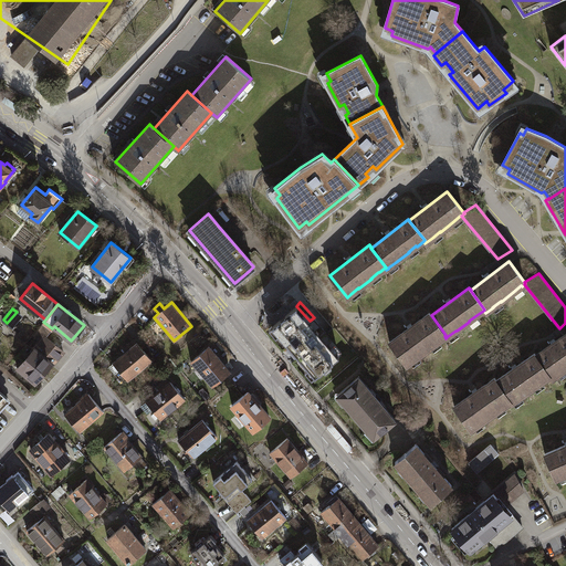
[(294,308),(272,327),(315,377),(336,358),(316,335),(318,333),(316,329),(314,332),(294,308)]
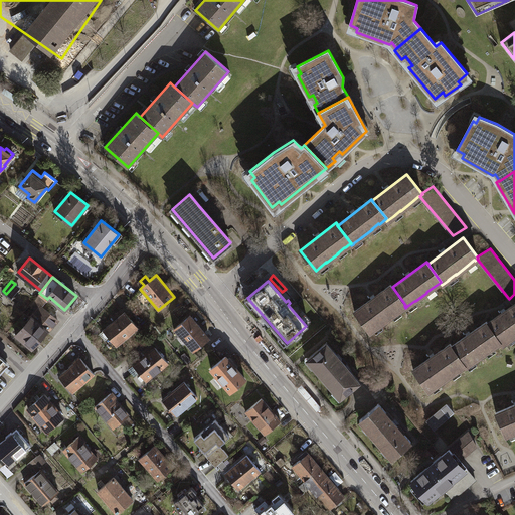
[(355,312),(370,332),(373,329),(380,324),(392,315),(399,310),(404,306),(405,305),(392,287),(391,285),(355,312)]
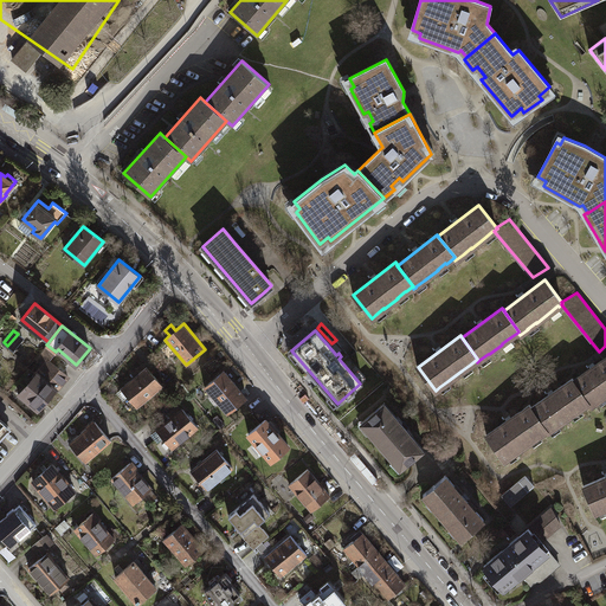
[(55,354),(46,347),(36,360),(43,366),(47,360),(49,361),(55,354)]
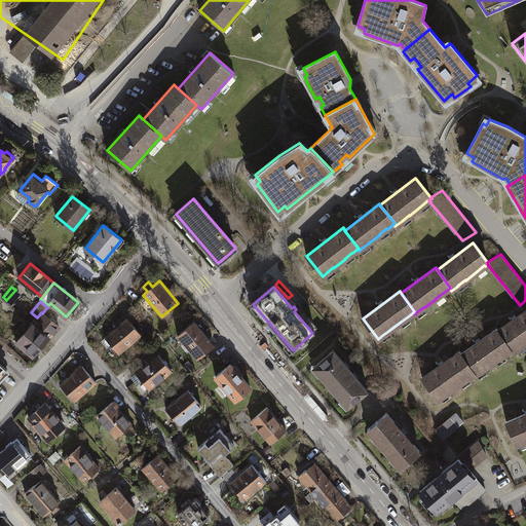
[(525,309),(498,330),(497,331),(511,349),(510,350),(512,352),(519,347),(525,341),(525,309)]
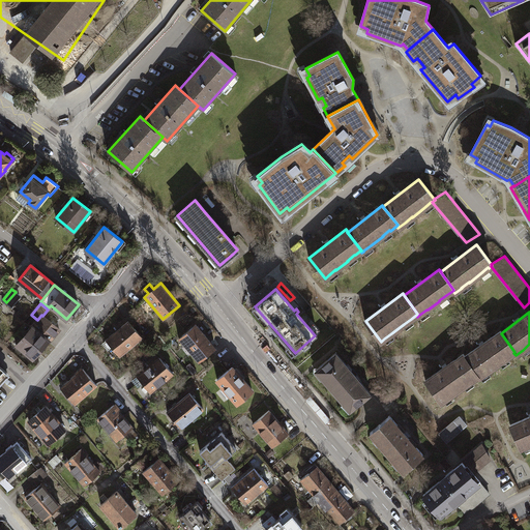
[(33,327),(49,340),(48,341),(49,342),(59,329),(42,316),(41,315),(31,327),(32,328),(33,327)]
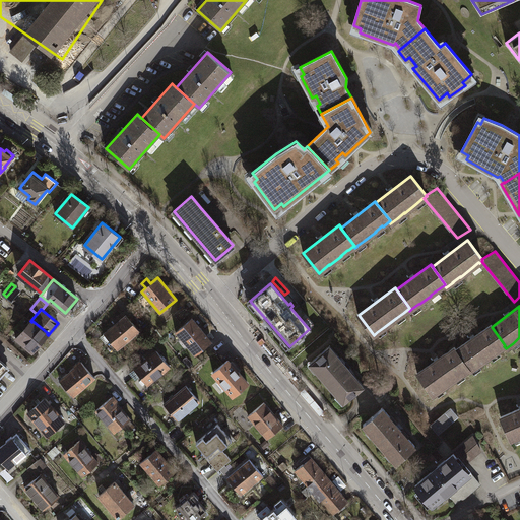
[(126,315),(104,333),(118,349),(139,331),(126,315)]
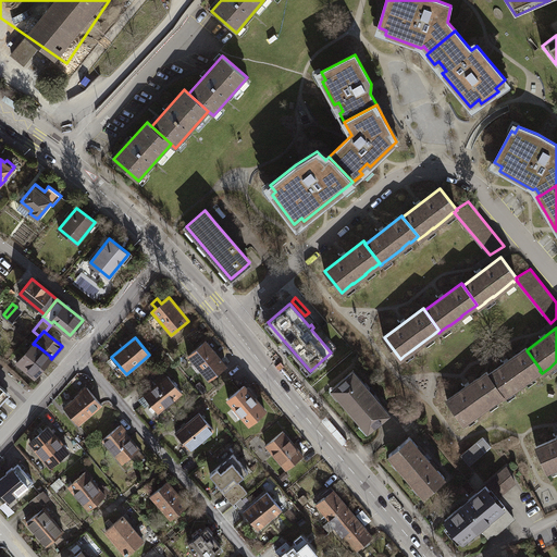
[(206,341),(188,356),(209,380),(226,364),(206,341)]
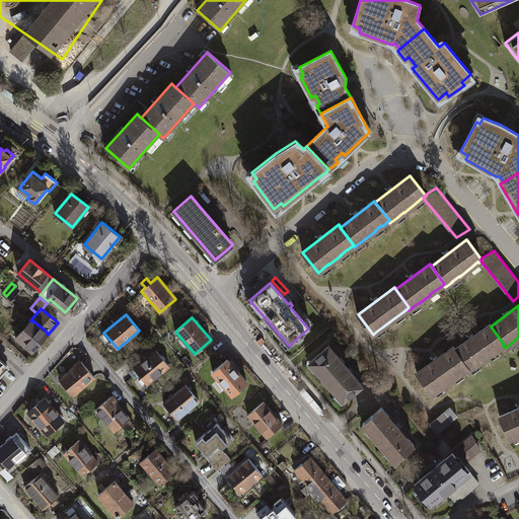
[(48,332),(32,320),(31,321),(16,340),(22,346),(24,343),(33,350),(47,334),(48,332)]
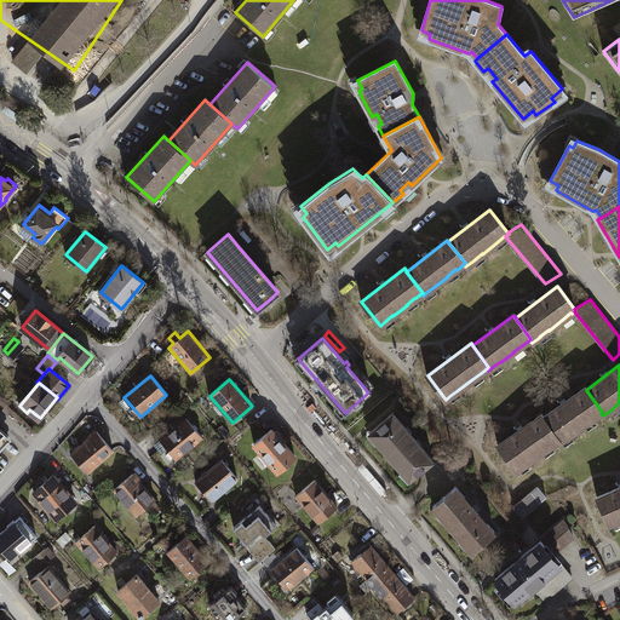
[(544,417),(561,441),(562,440),(570,434),(585,424),(593,418),(601,413),(602,412),(586,390),(587,389),(586,388),(544,417)]
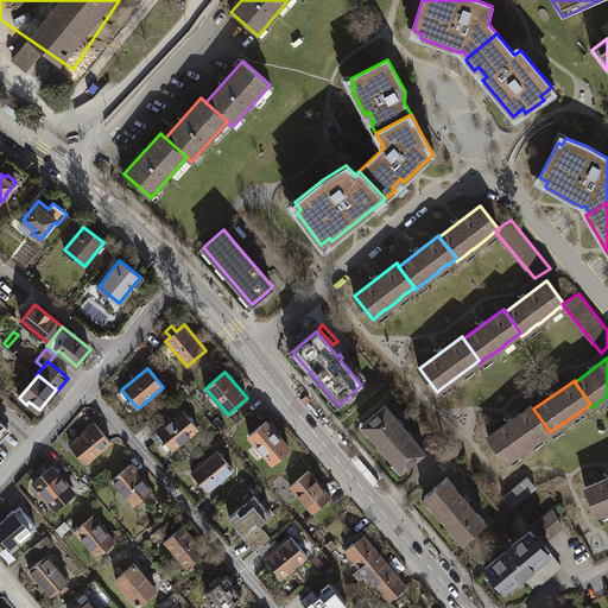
[(386,405),(363,424),(401,469),(425,450),(409,431),(409,430),(403,423),(403,424),(386,405)]
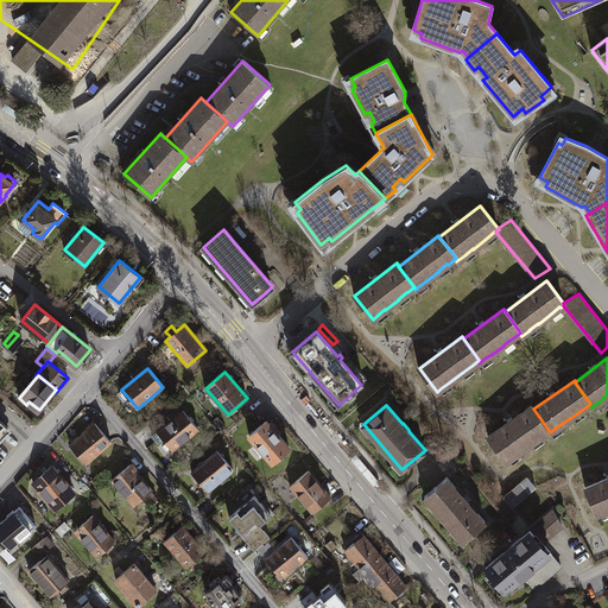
[(488,437),(506,461),(510,458),(518,451),(519,453),(532,442),(540,436),(548,431),(549,434),(550,432),(533,409),(532,406),(488,437)]
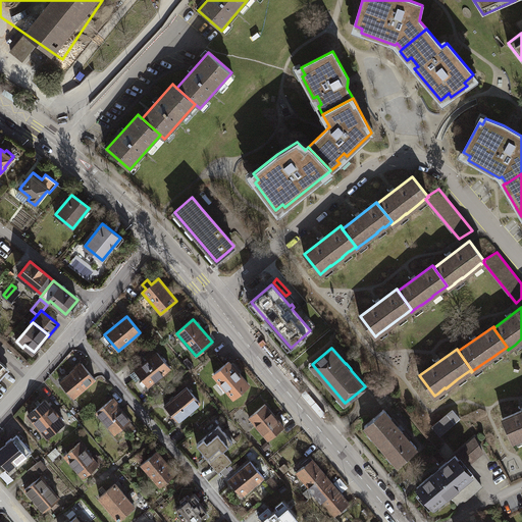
[(170,368),(157,352),(136,371),(149,386),(170,368)]
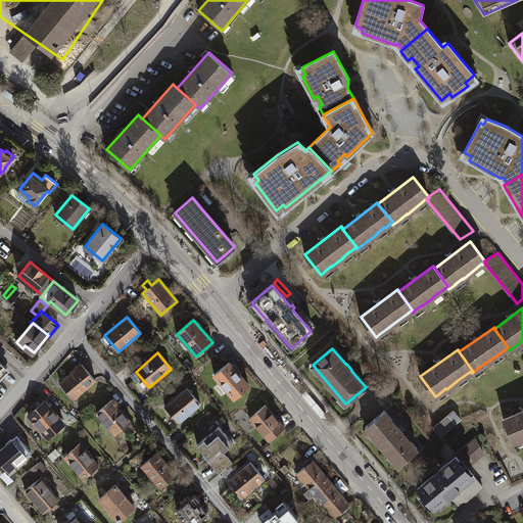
[(249,385),(229,362),(215,375),(234,398),(249,385)]
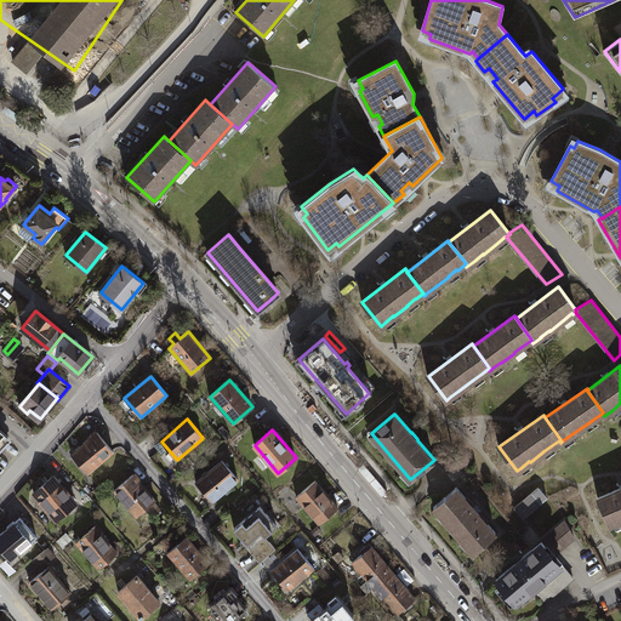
[(87,474),(114,451),(97,432),(70,455),(87,474)]
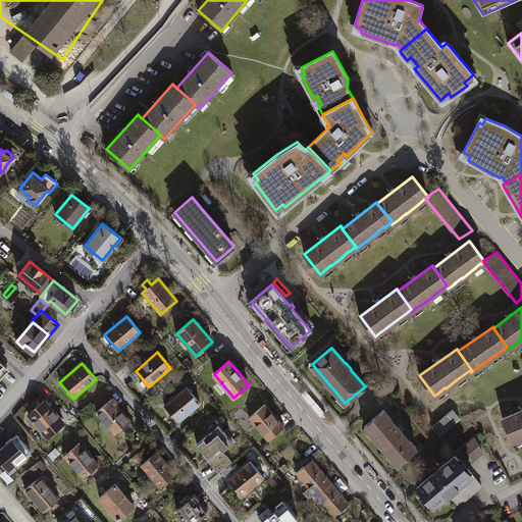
[(200,403),(187,386),(165,405),(178,421),(200,403)]
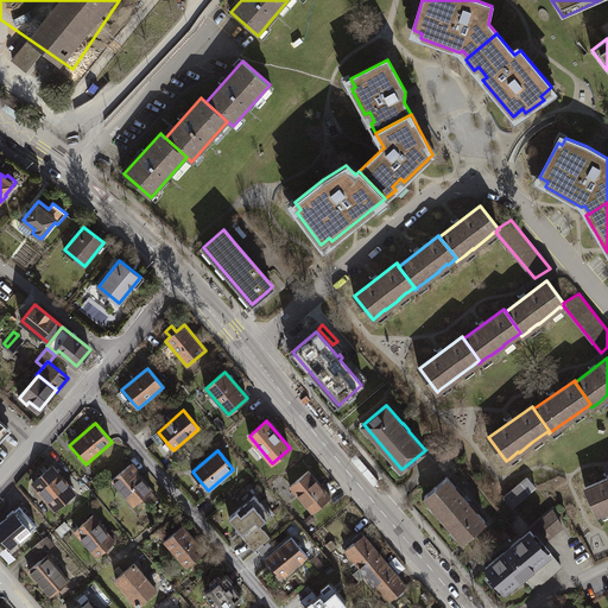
[(51,466),(32,482),(56,508),(75,492),(51,466)]
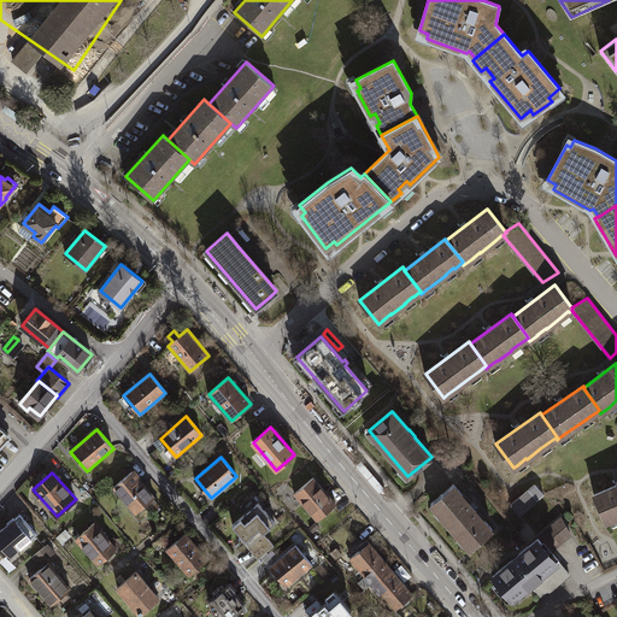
[(154,498),(131,472),(113,486),(136,511),(154,498)]
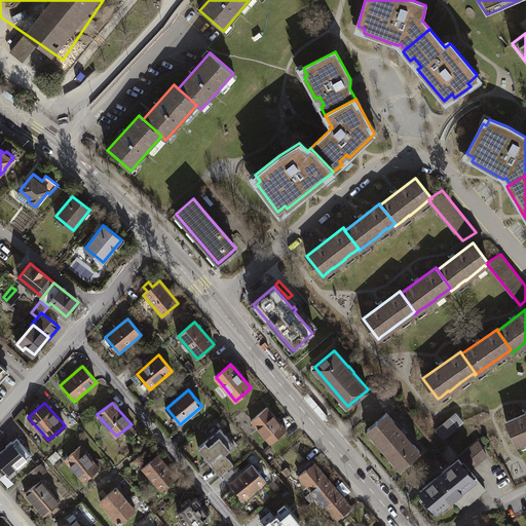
[(287,429),(267,407),(251,420),(270,443),(287,429)]
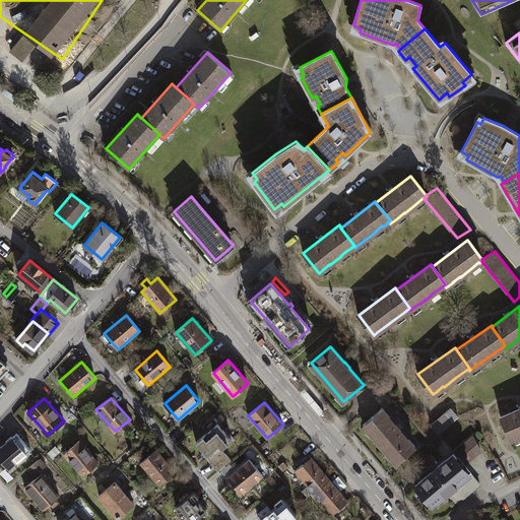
[(383,407),(363,425),(396,462),(415,446),(402,430),(397,424),(396,424),(383,407)]
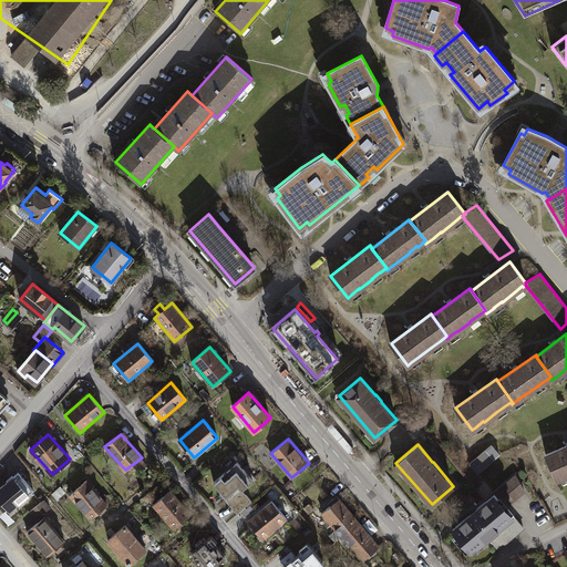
[(492,445),(470,464),(478,473),(500,454),(492,445)]
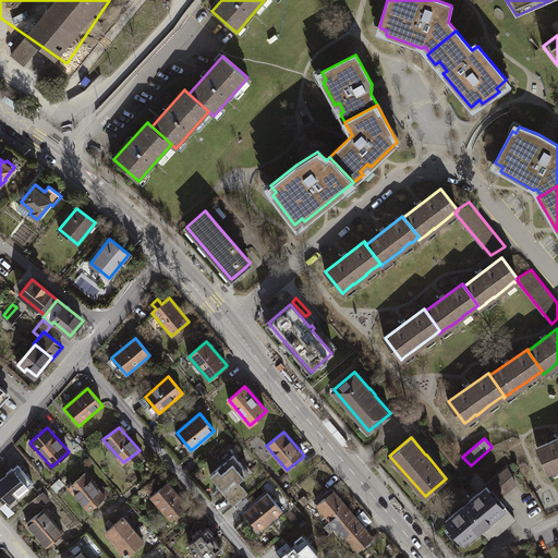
[(557,438),(537,447),(548,472),(552,471),(552,470),(557,466),(557,438)]
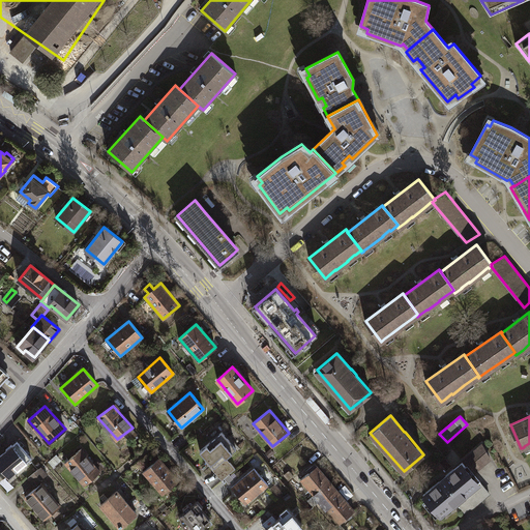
[(236,448),(222,432),(200,450),(214,468),(236,448)]
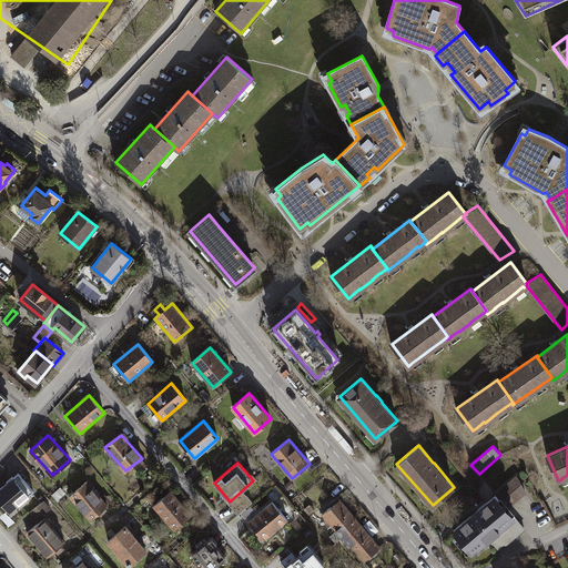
[(33,490),(19,474),(0,488),(0,500),(9,511),(33,490)]
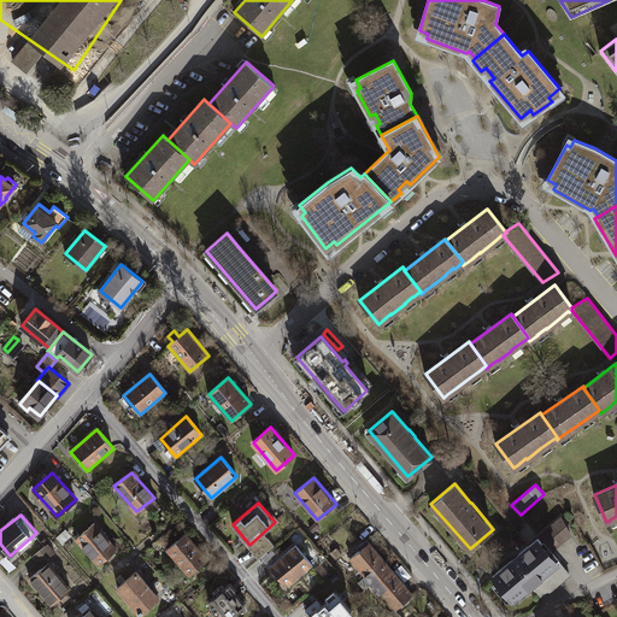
[(562,518),(538,536),(550,551),(569,533),(562,518)]
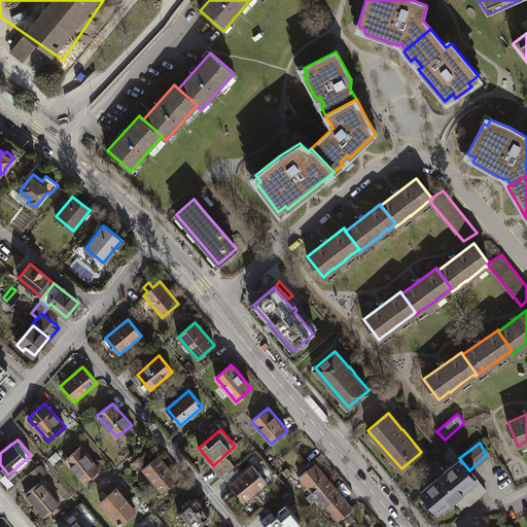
[(100,468),(81,446),(66,458),(83,481),(100,468)]
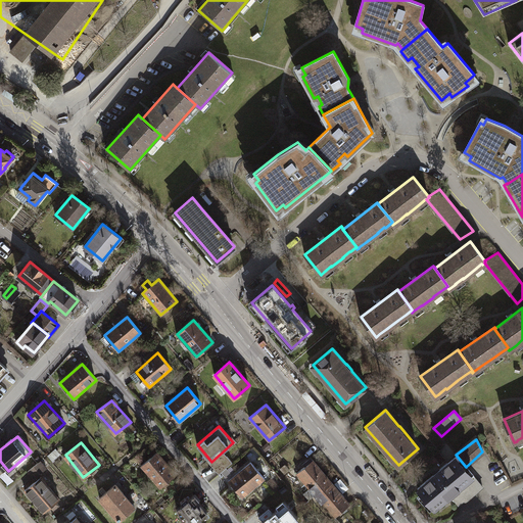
[(177,473),(155,453),(140,466),(160,486),(177,473)]
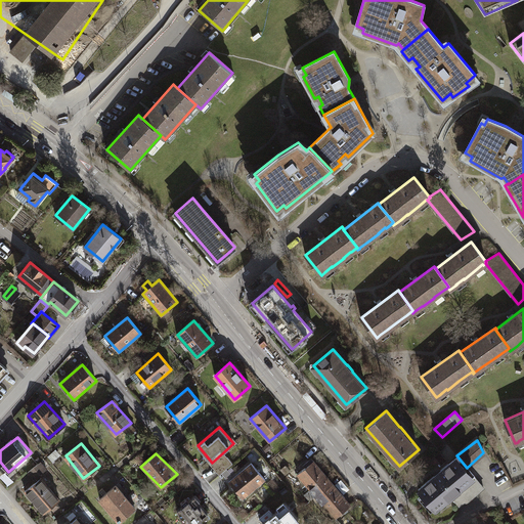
[(474,475),(467,468),(456,455),(419,489),(435,509),(449,495),(474,475)]
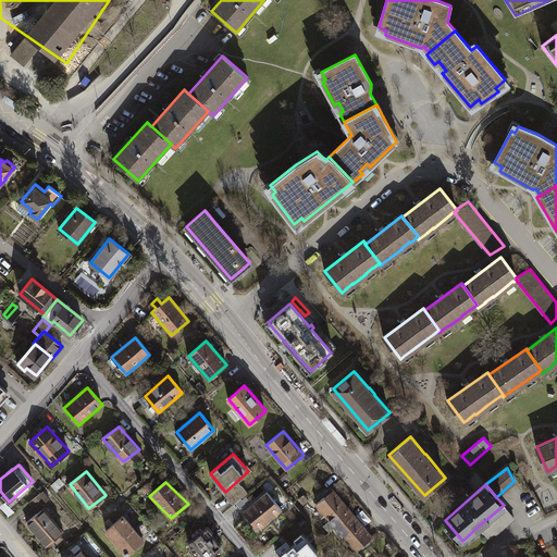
[(336,527),(353,512),(333,489),(317,503),(336,527)]
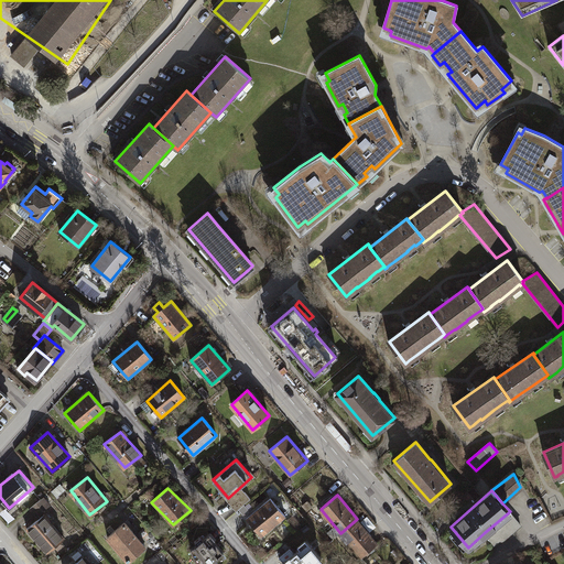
[(43,498),(31,508),(36,516),(50,505),(43,498)]
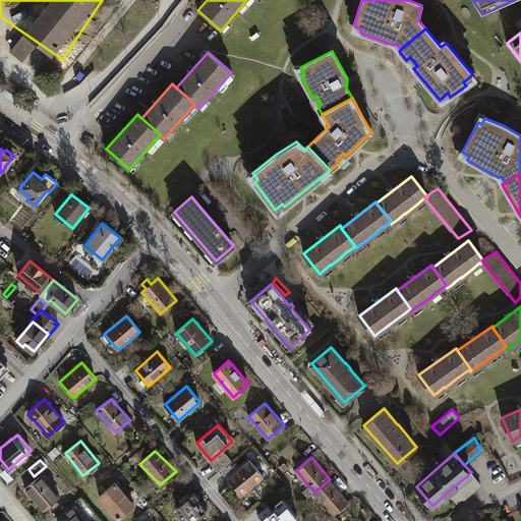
[(263,475),(249,461),(229,479),(242,495),(263,475)]
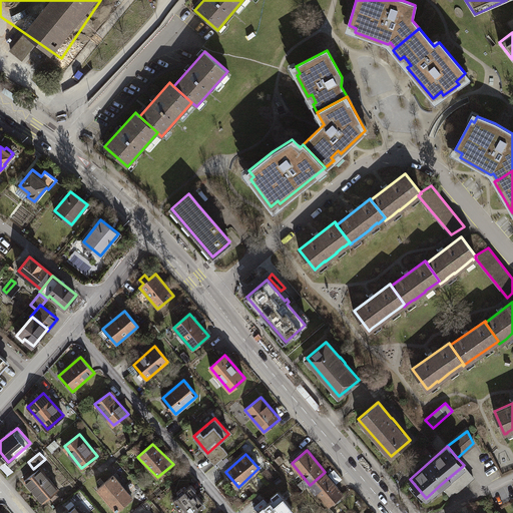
[(284,460),(280,456),(275,460),(279,464),(284,460)]
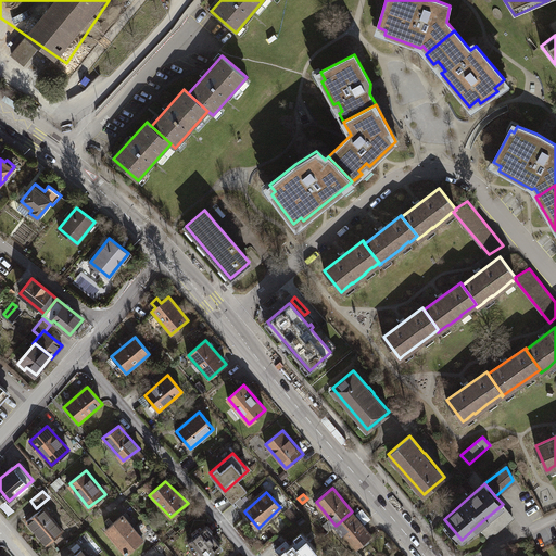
[(513,516),(503,504),(477,526),(487,536),(493,530),(494,532),(513,516)]
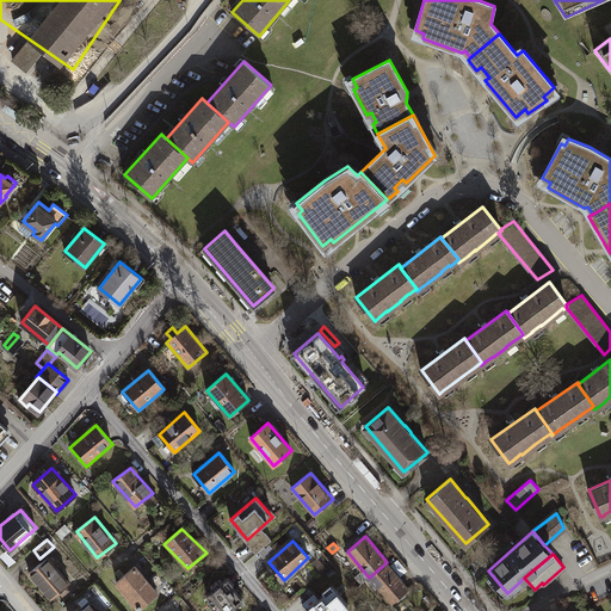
[(48,557),(30,573),(51,598),(69,584),(48,557)]
